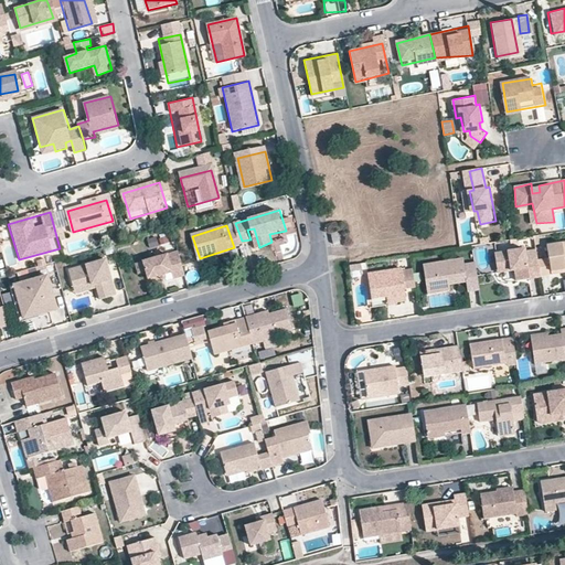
[(564,242),(546,245),(547,256),(540,259),(543,276),(558,275),(556,270),(564,268),(564,242)]
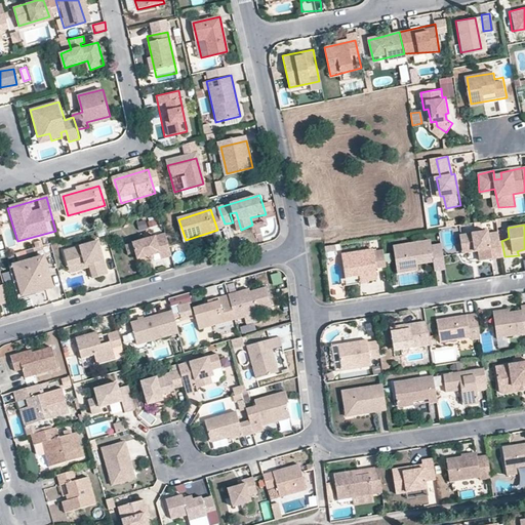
[(479,260),(505,256),(501,241),(497,232),(488,234),(488,231),(460,235),(461,248),(474,246),(474,252),(478,252),(479,260)]
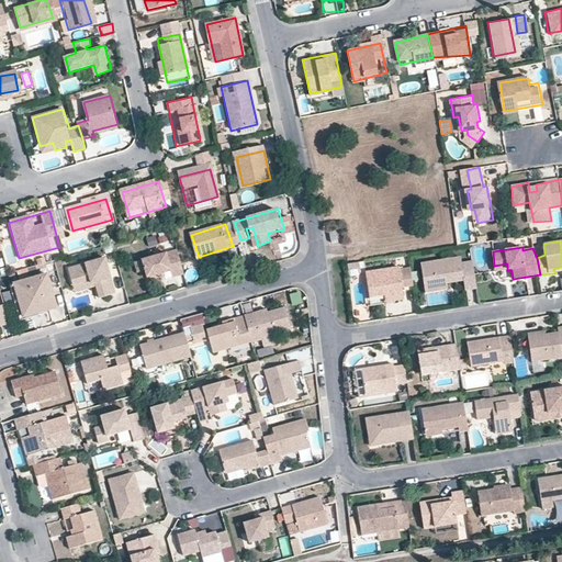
[(177,251),(146,262),(152,279),(182,268),(177,251)]
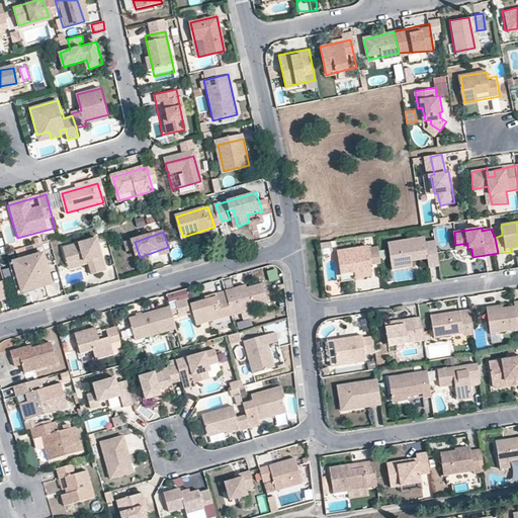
[(424,237),(387,243),(391,264),(427,258),(428,267),(440,265),(435,241),(425,242),(424,237)]
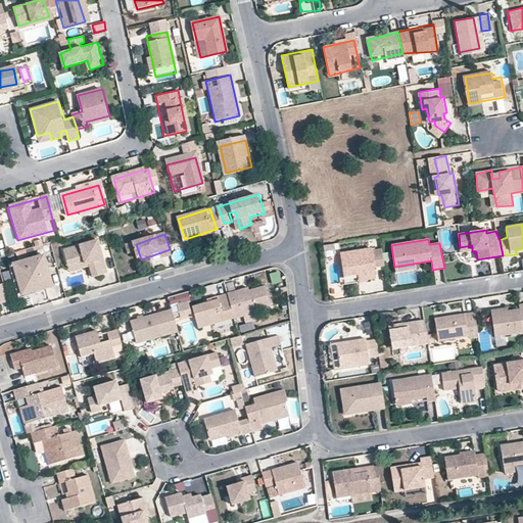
[(99,240),(64,249),(69,266),(85,262),(86,264),(89,263),(94,278),(108,274),(99,240)]
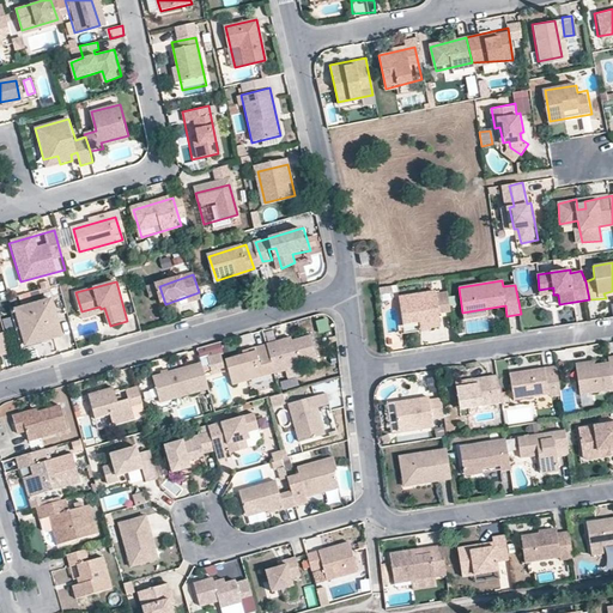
[(444,290),(399,296),(402,323),(448,316),(444,290)]
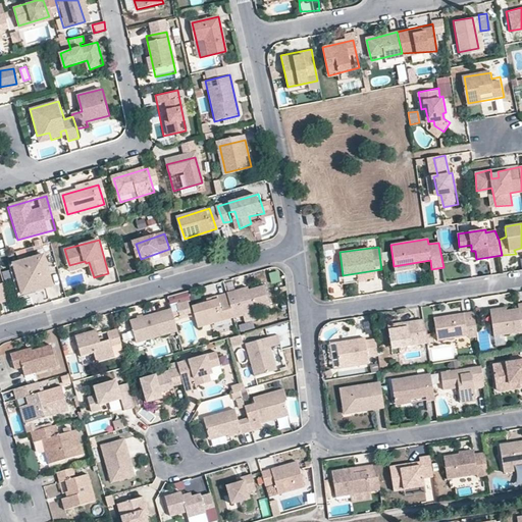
[(43,254),(10,262),(19,297),(52,289),(43,254)]
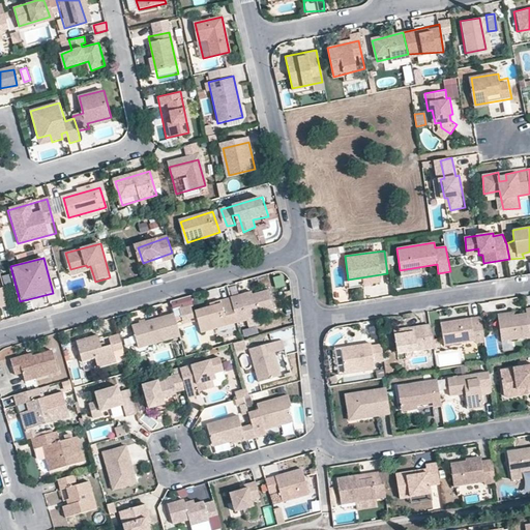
[(231,297),(238,322),(248,319),(248,317),(275,308),(270,289),(242,297),(241,294),(231,297)]
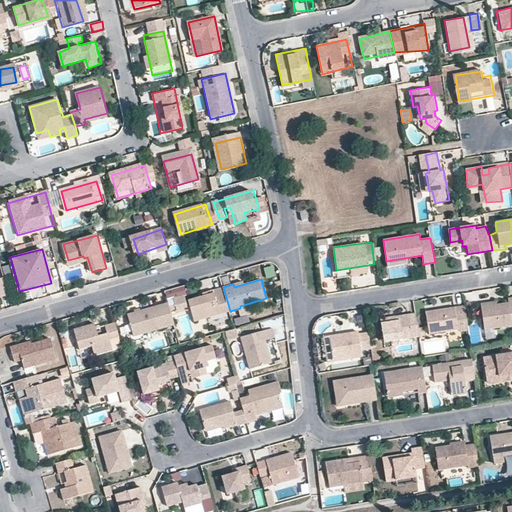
[(183,285),(164,290),(168,302),(170,309),(176,308),(176,309),(188,306),(185,296),(186,295),(183,285)]
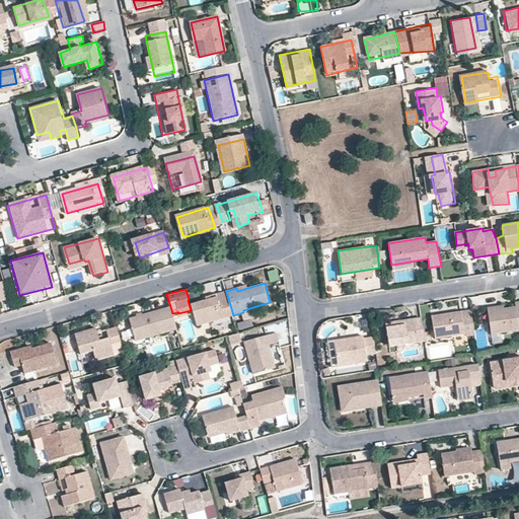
[(217,296),(191,303),(197,324),(233,315),(226,291),(216,293),(217,296)]
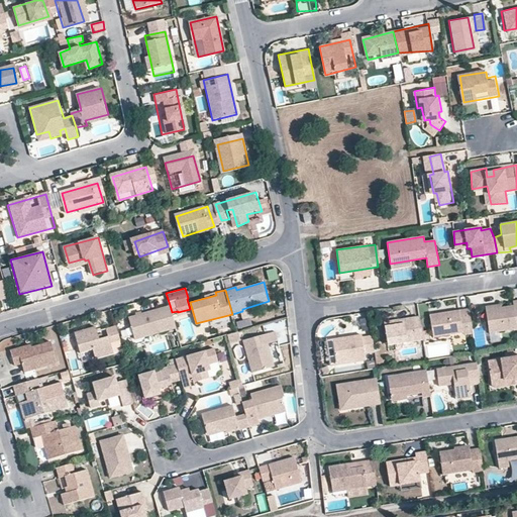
[(514,307),(486,312),(490,333),(516,329),(516,319),(516,315),(516,301),(513,302),(514,307)]
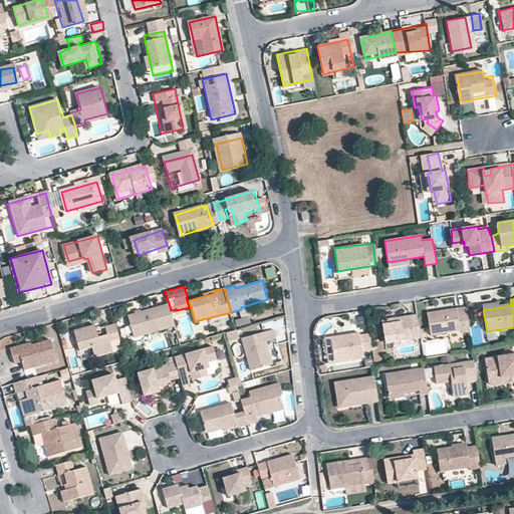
[(169,303),(126,315),(133,337),(175,325),(171,310),(169,303)]
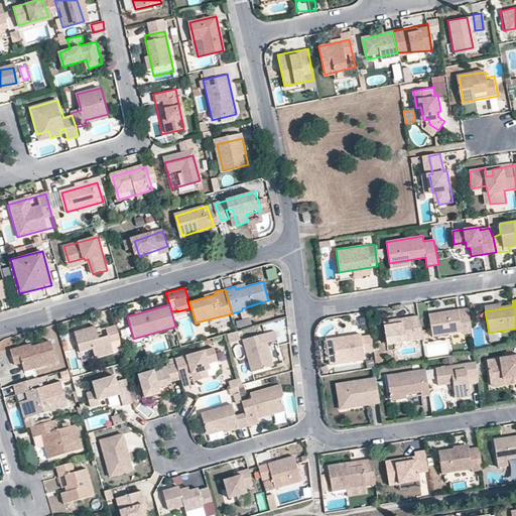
[(468,309),(430,314),(432,339),(462,334),(461,326),(471,325),(468,309)]
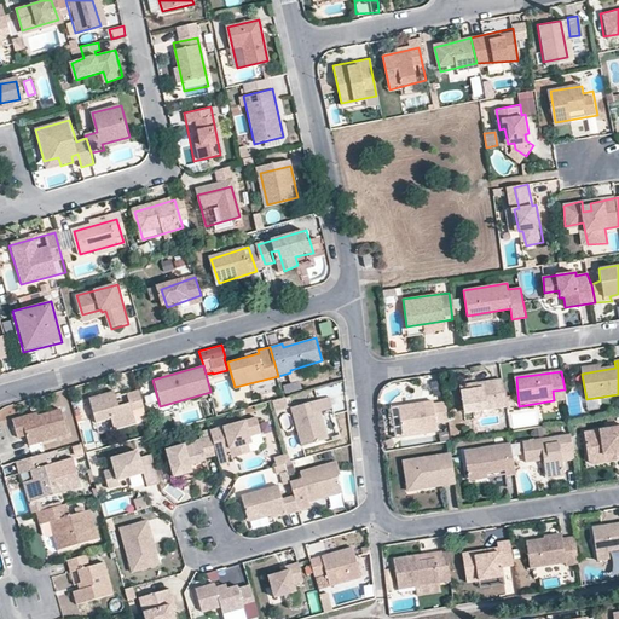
[(502,379),(461,386),(464,411),(507,405),(502,379)]
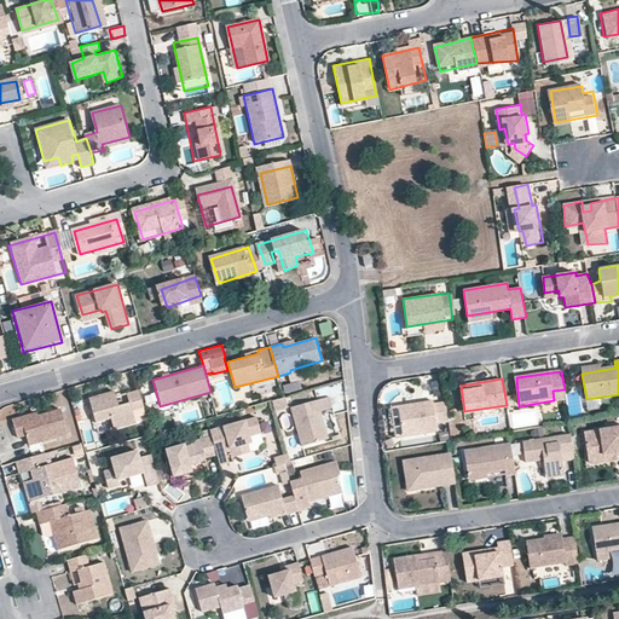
[(296,382),(284,386),(287,394),(299,392),(296,382)]
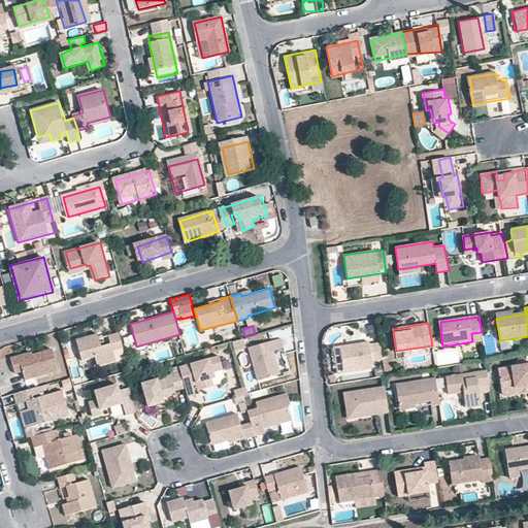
[(97,334),(76,340),(83,361),(96,358),(98,366),(117,361),(113,350),(123,347),(119,332),(107,335),(110,343),(101,347),(97,334)]
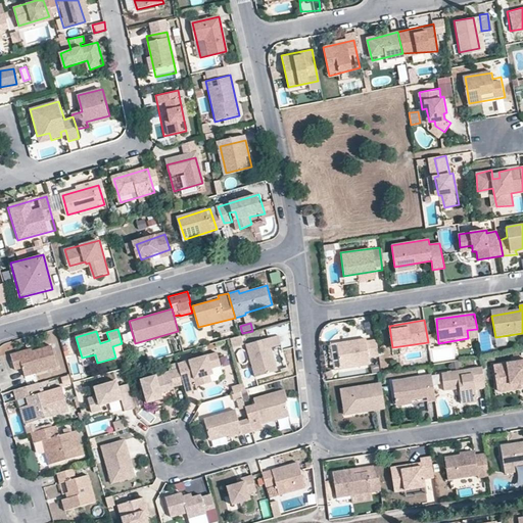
[(276,336),(244,345),(253,380),(286,371),(276,336)]
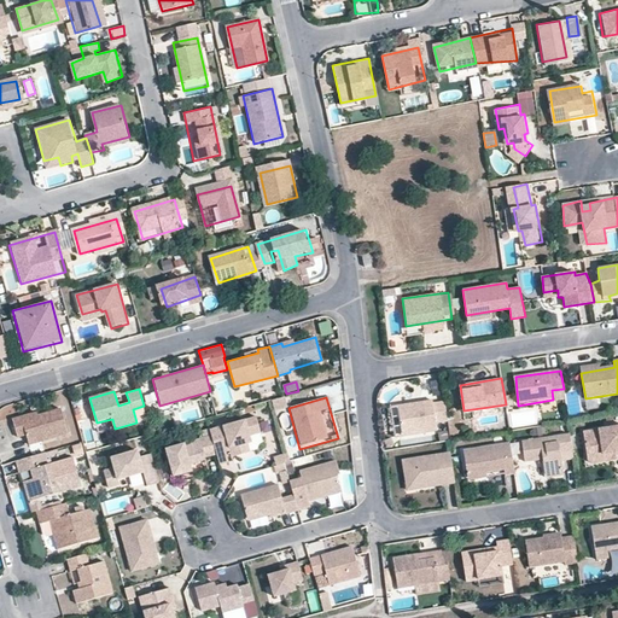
[(433,402),(400,407),(403,437),(437,431),(433,402)]
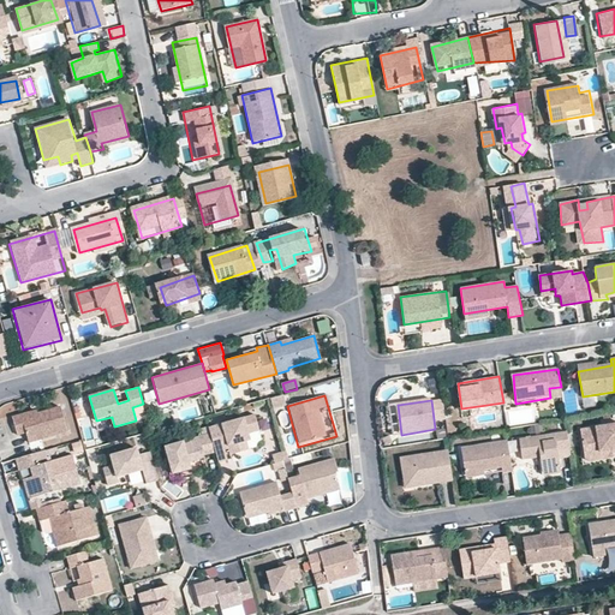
[(55,407),(18,418),(25,446),(63,435),(55,407)]
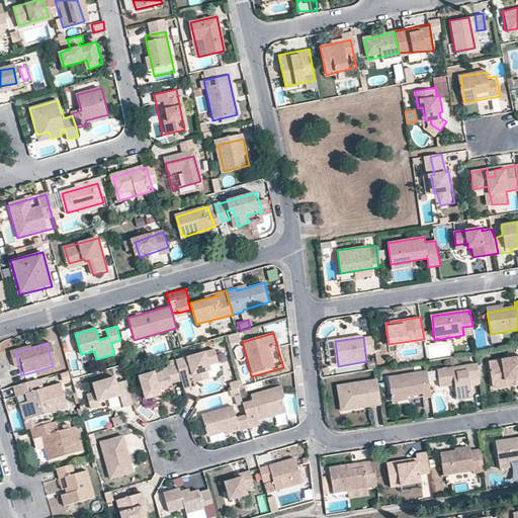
[(173,361),(175,369),(180,383),(193,379),(201,384),(210,381),(208,375),(214,373),(213,369),(221,367),(216,348),(173,361)]
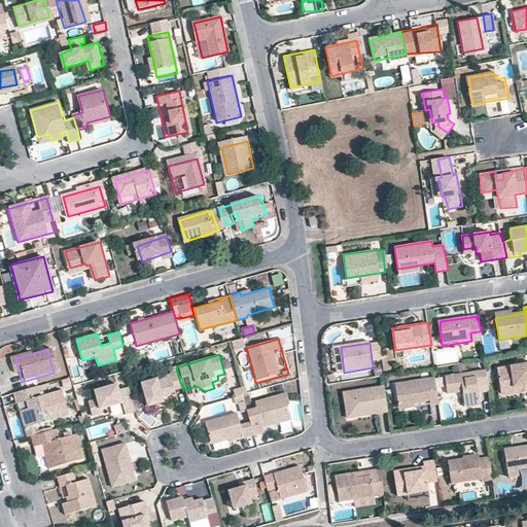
[(526,365),(499,370),(503,396),(526,392),(526,365)]
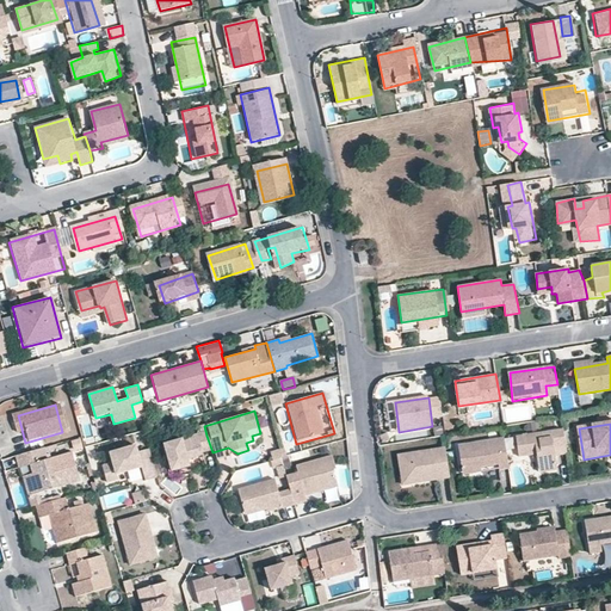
[(563,430),(516,437),(518,456),(534,454),(536,471),(556,468),(554,449),(566,446),(563,430)]
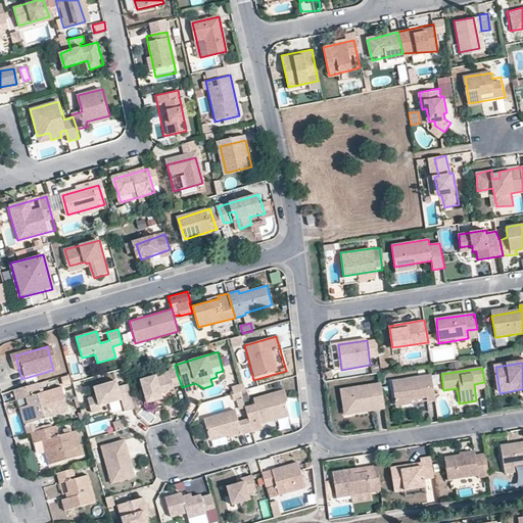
[(177,373),(141,385),(147,402),(183,390),(182,387),(177,373)]
